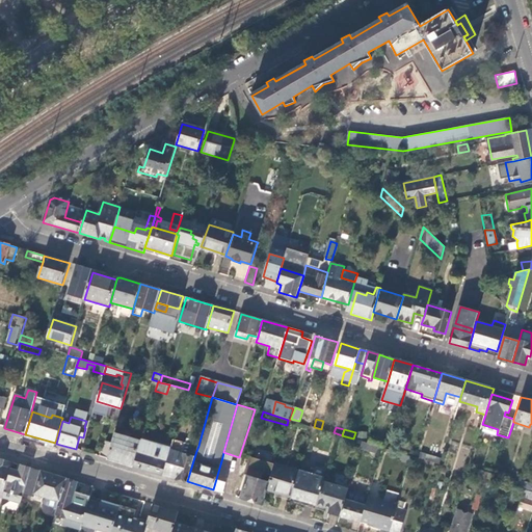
[(107,458),(133,466),(140,441),(140,440),(114,432),(111,444),(107,458)]
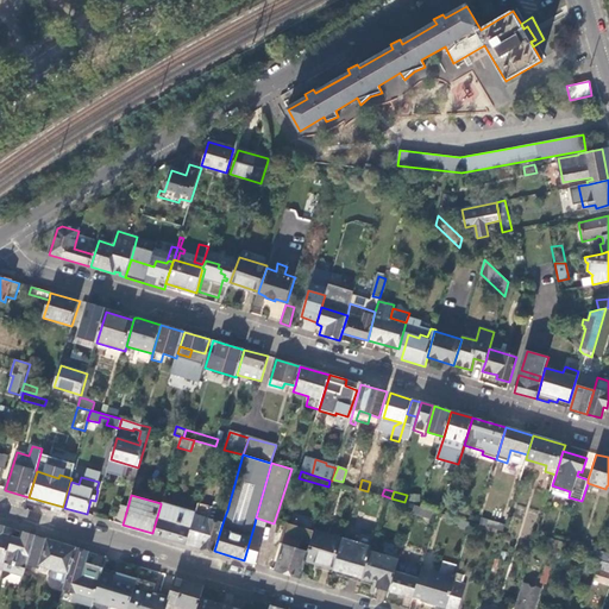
[(227,510),(228,506),(220,503),(217,514),(225,516),(227,510)]
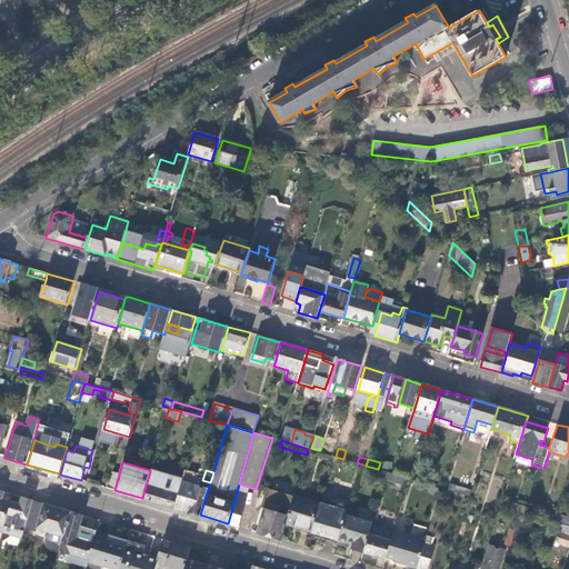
[(107,488),(115,490),(119,475),(111,471),(107,488)]
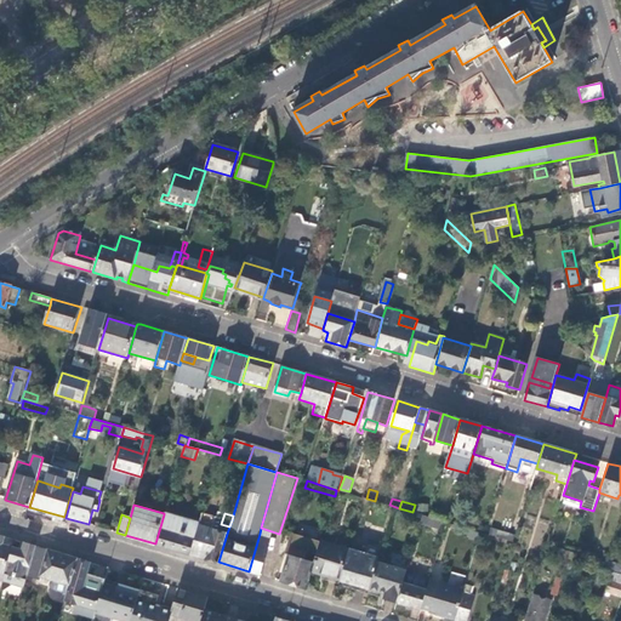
[(155,543),(191,553),(199,525),(164,514),(155,543)]
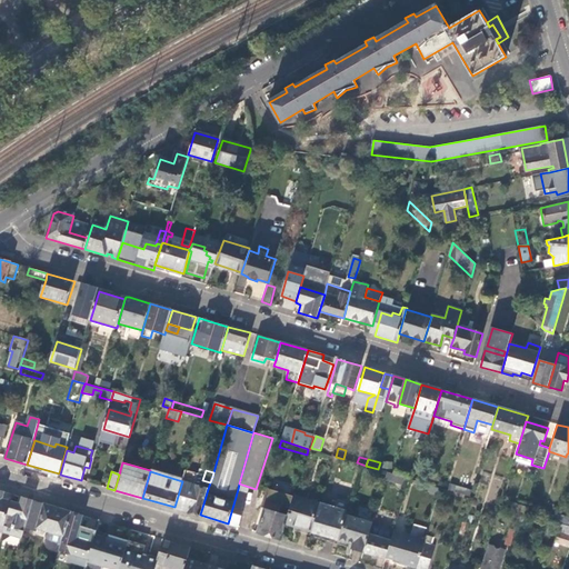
[(405,477),(393,473),(388,472),(386,479),(402,485),(405,477)]
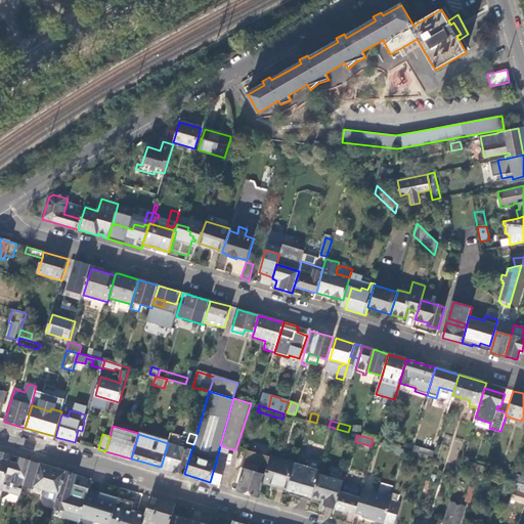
[(173,471),(184,474),(191,450),(168,443),(161,467),(168,470),(168,468),(174,469),(173,471)]
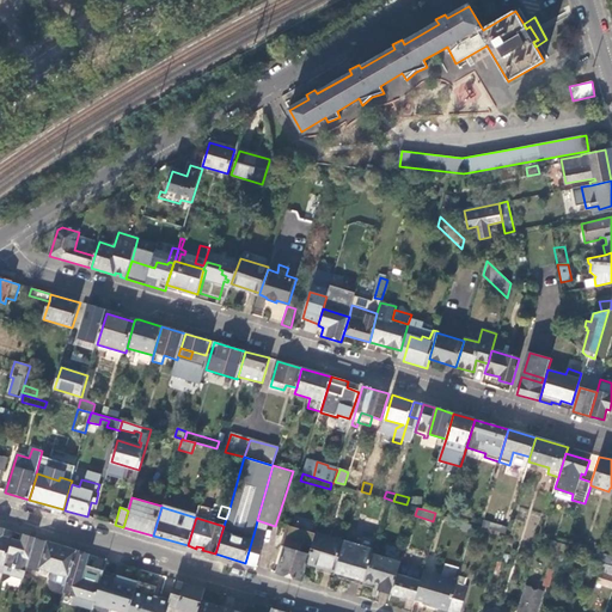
[(506,533),(508,527),(485,520),(483,527),(506,533)]
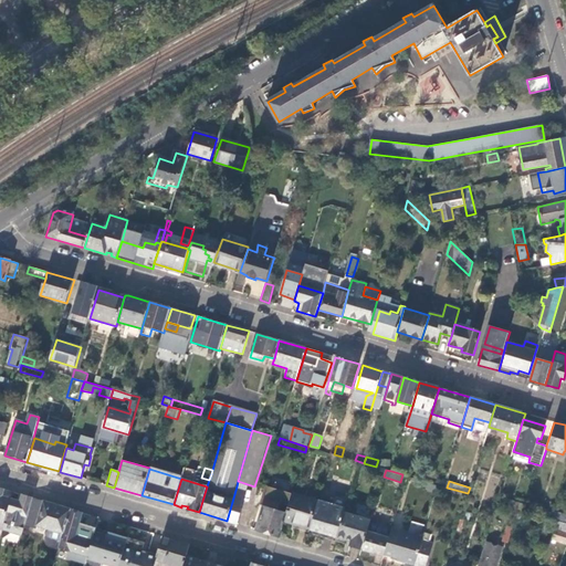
[(227,521),(238,524),(242,509),(241,509),(247,490),(237,486),(227,521)]
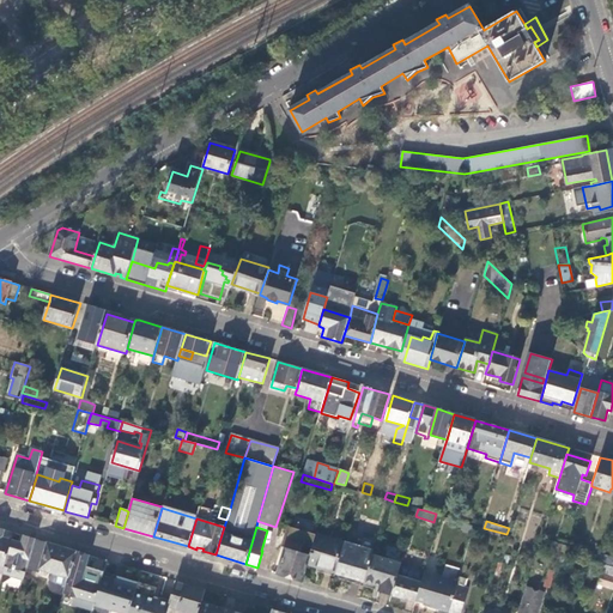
[(1,541),(4,530),(0,529),(0,571),(2,574),(12,544),(1,541)]
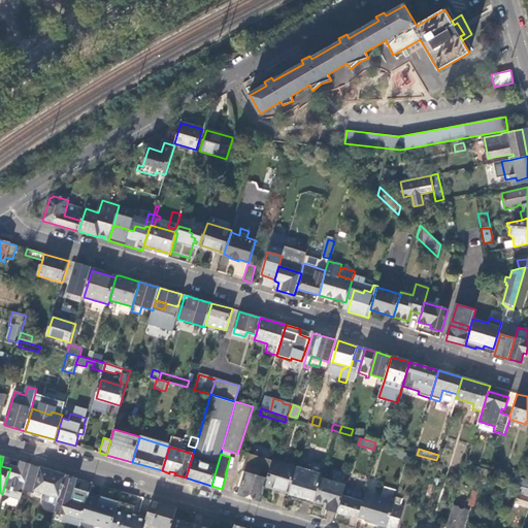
[(297,467),(273,460),(267,479),(264,490),(278,494),(279,490),(289,493),(297,467)]
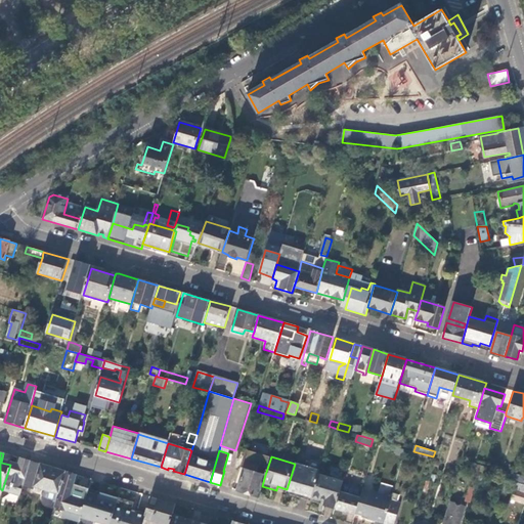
[(24,486),(31,462),(20,459),(18,468),(10,465),(2,490),(0,497),(3,498),(9,495),(9,494),(19,497),(24,486)]
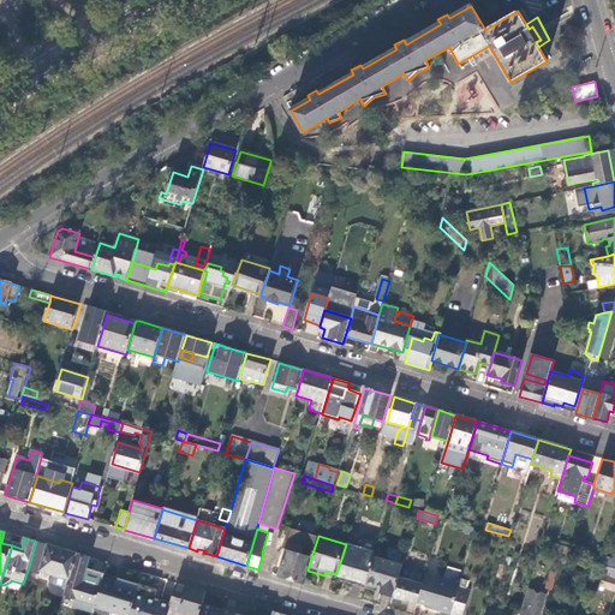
[(40,574),(41,571),(52,574),(51,579),(53,583),(67,587),(77,554),(36,542),(28,571),(40,574)]
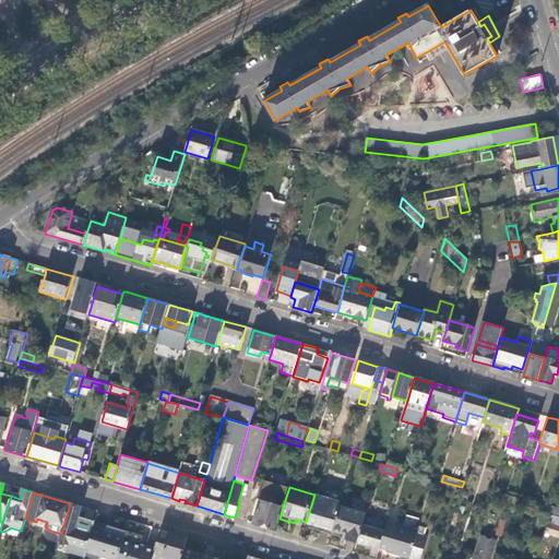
[(341,503),(314,495),(306,522),(333,530),(340,506),(341,503)]
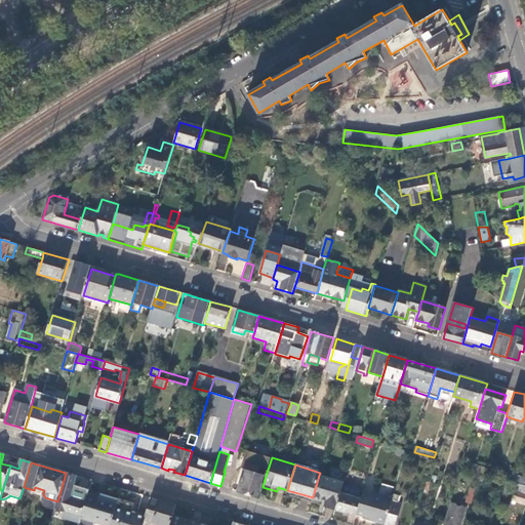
[(489,475),(490,470),(473,465),(472,470),(489,475)]
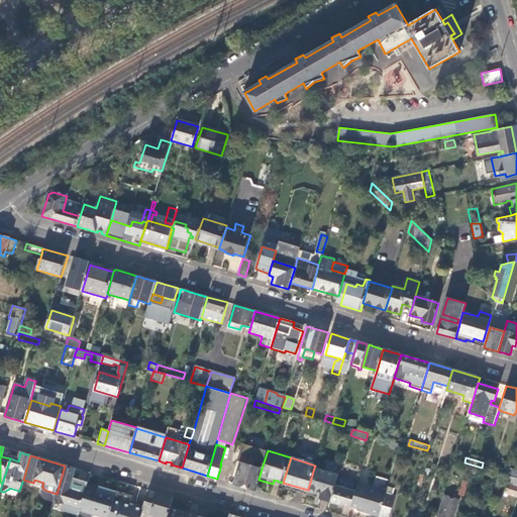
[(234,484),(255,490),(259,480),(262,469),(240,461),(234,484)]
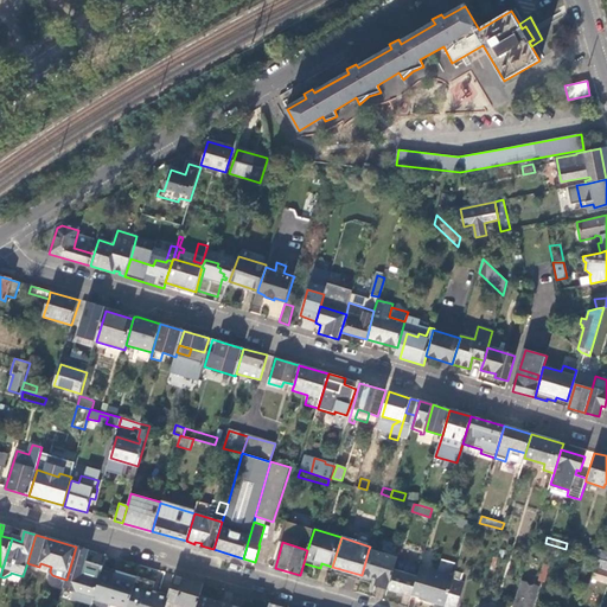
[(76,547),(66,580),(64,586),(94,595),(98,580),(81,575),(88,550),(76,547)]
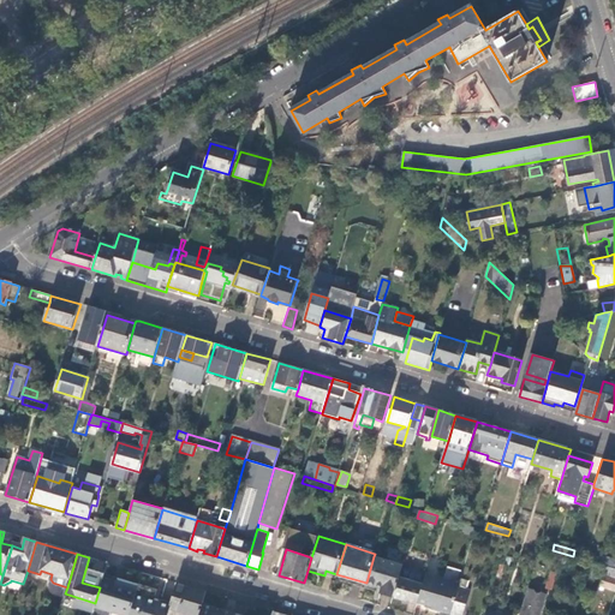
[(603,560),(603,557),(591,554),(589,561),(597,563),(601,565),(603,560)]
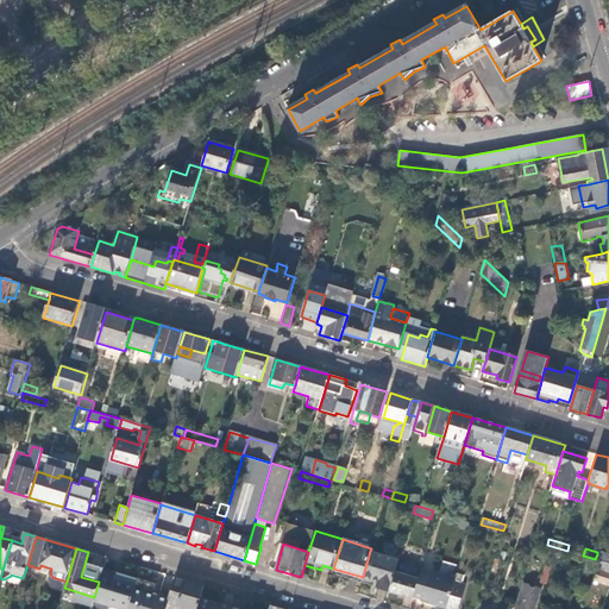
[(399,560),(370,551),(363,577),(360,582),(389,590),(397,566),(399,560)]
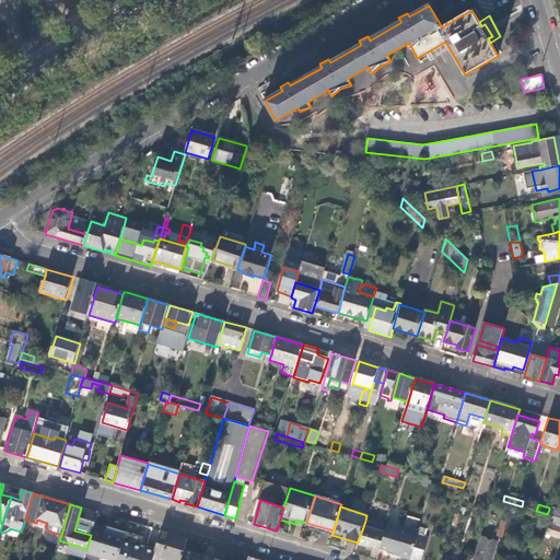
[(539,529),(544,513),(536,511),(532,526),(539,529)]
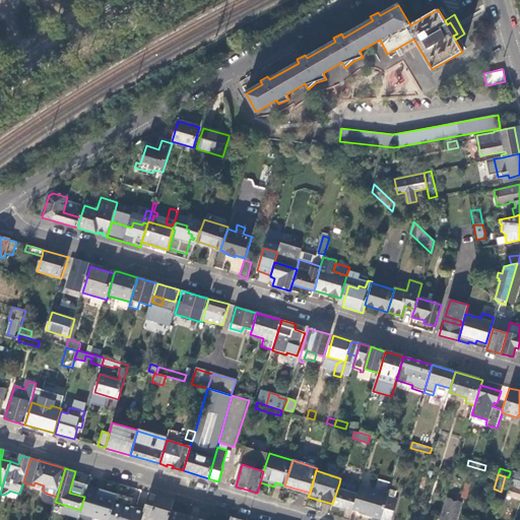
[(360,484),(340,478),(339,483),(358,490),(359,486),(360,484)]
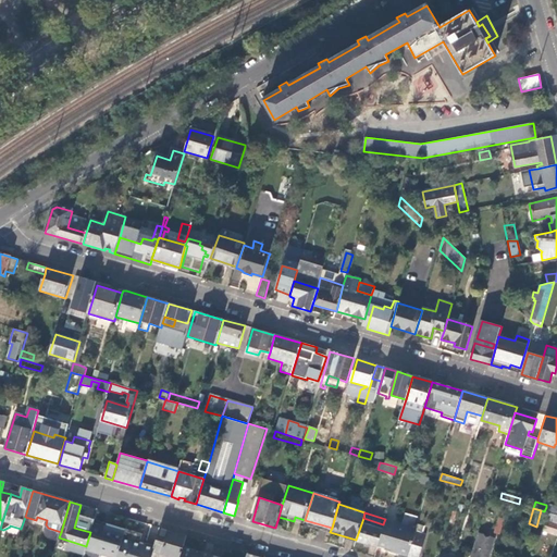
[(556,534),(556,515),(549,512),(546,521),(547,521),(545,531),(556,534)]
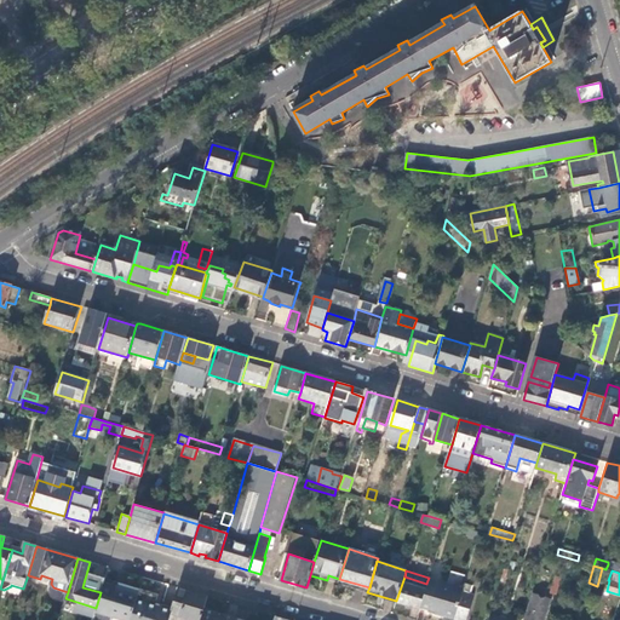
[(426,584),(405,577),(396,601),(419,608),(420,607),(426,584)]
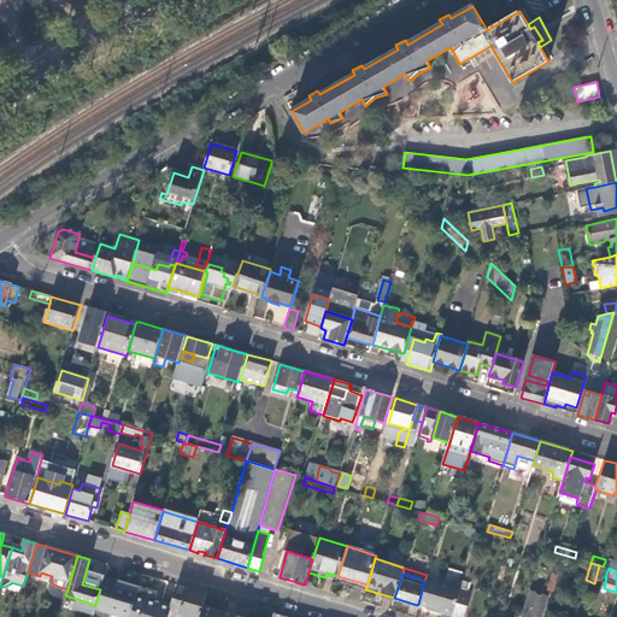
[(554,592),(559,575),(553,574),(547,589),(554,592)]
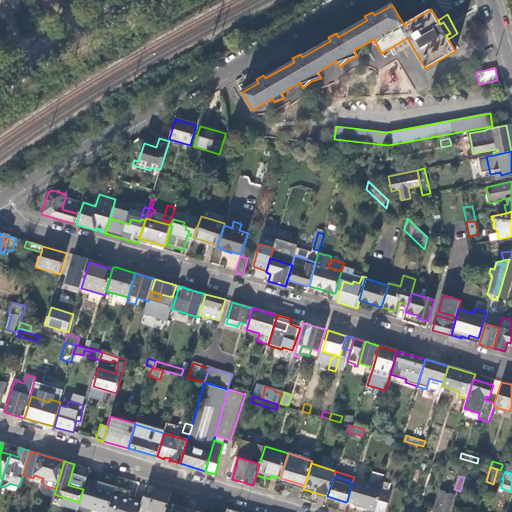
[(382,488),(353,479),(352,482),(347,501),(364,507),(375,511),(382,489),(382,488)]
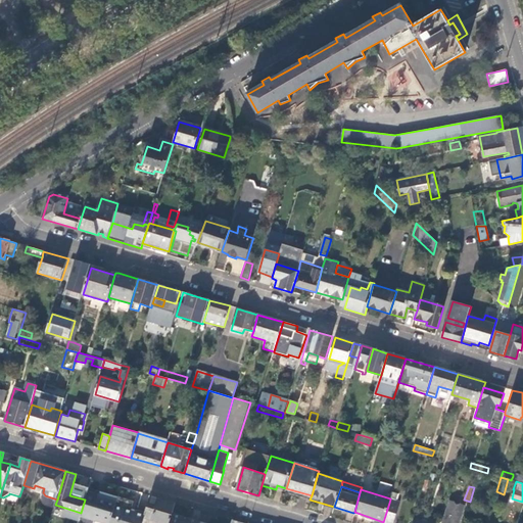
[(78,522),(93,522),(95,521),(102,522),(109,522),(117,497),(119,497),(105,493),(104,496),(88,491),(85,500),(81,513),(78,522)]
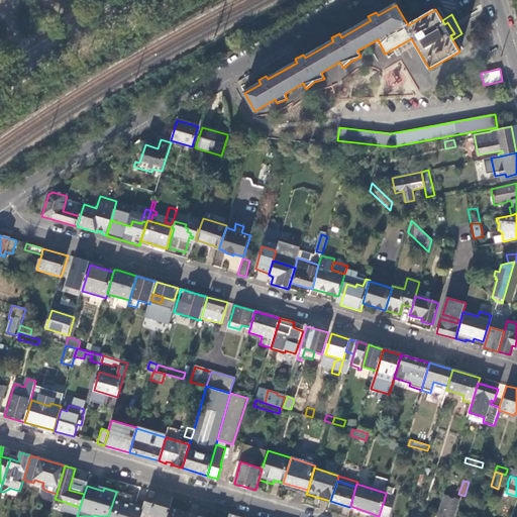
[(158,498),(159,494),(149,491),(144,508),(140,516),(143,516),(145,514),(149,515),(156,497),(158,498)]
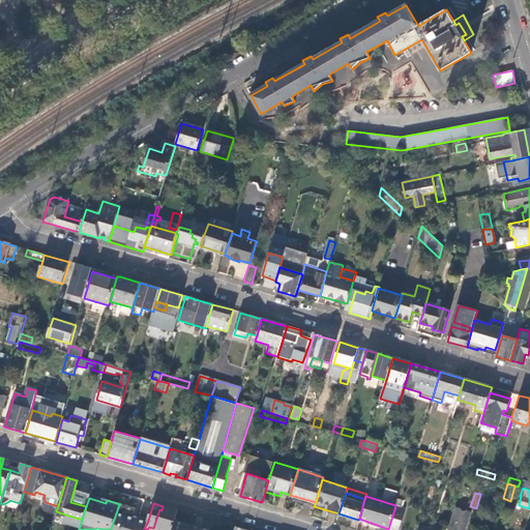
[(136,509),(119,504),(111,529),(144,529),(148,521),(139,518),(138,520),(134,518),(136,509)]
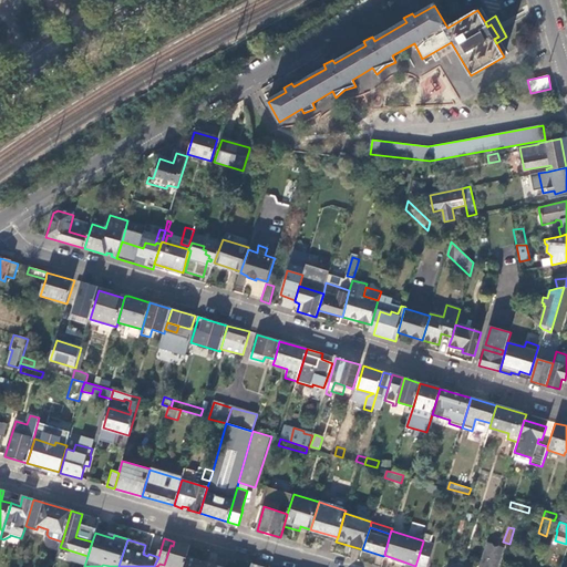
[(183,566),(187,556),(189,546),(174,542),(173,546),(171,545),(164,565),(160,564),(157,566),(158,566),(160,565),(163,566),(183,566)]
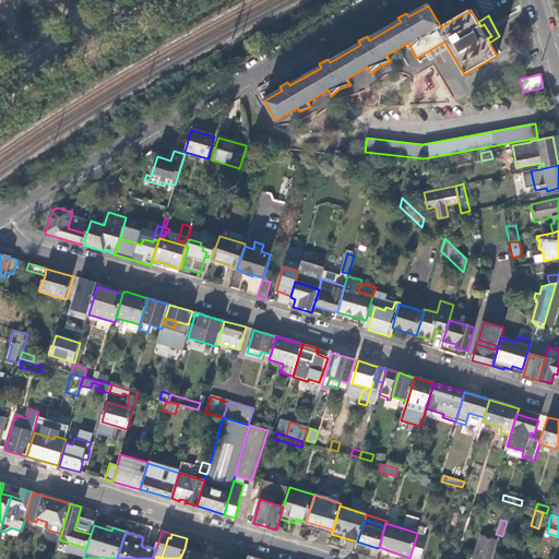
[(420,558),(428,537),(417,534),(409,558),(413,558),(420,558)]
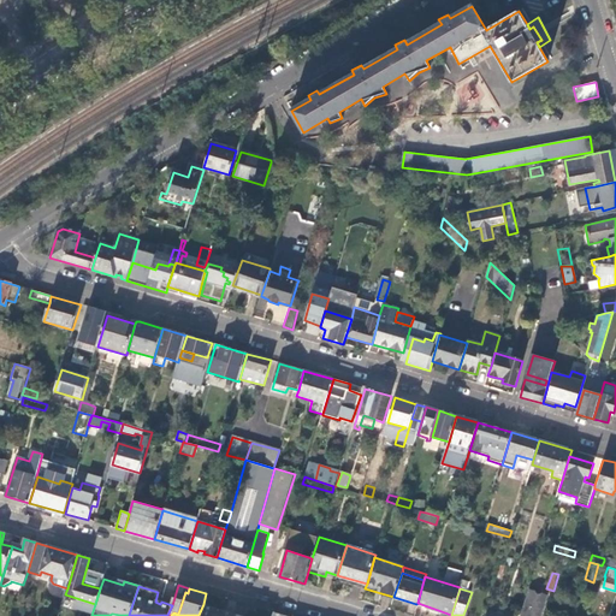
[(540,615),(548,596),(531,591),(522,615),(540,615)]
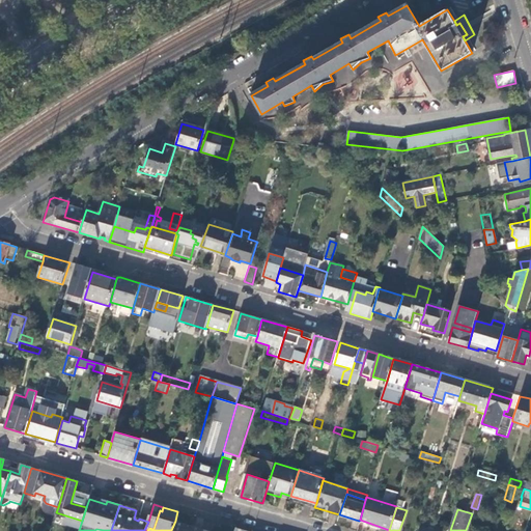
[(201,530),(202,529),(175,521),(171,530),(201,530)]
